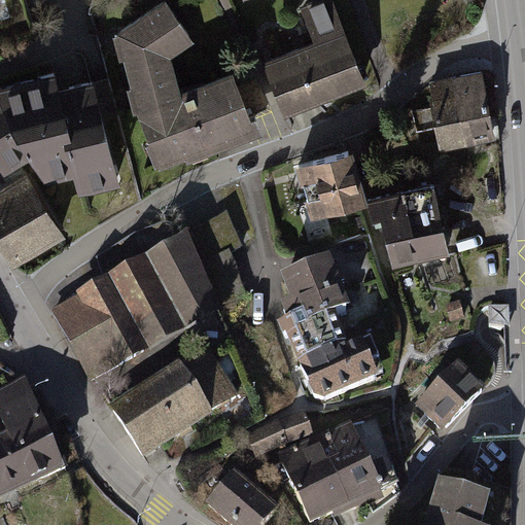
[(163,0),(156,0),(106,32),(150,162),(254,127),(234,68),(180,83),(171,50),(189,35),(163,0)]
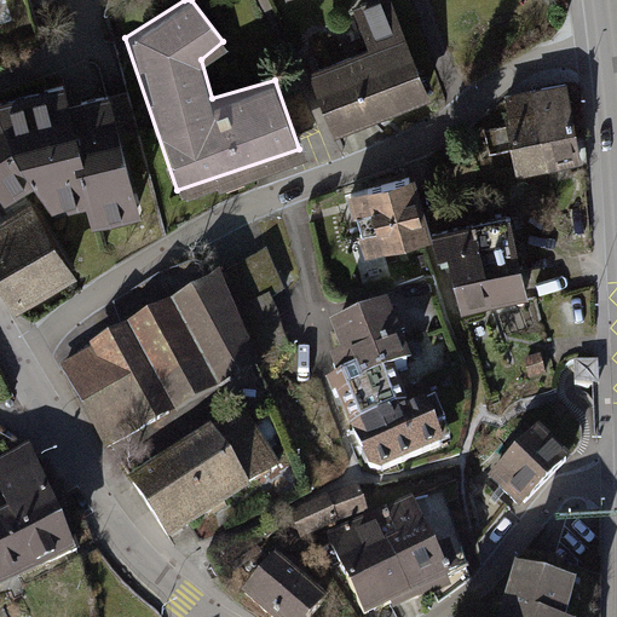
[(359,50),(312,69),(339,137),(432,101),(391,0),(374,0),(345,12),(359,50)]
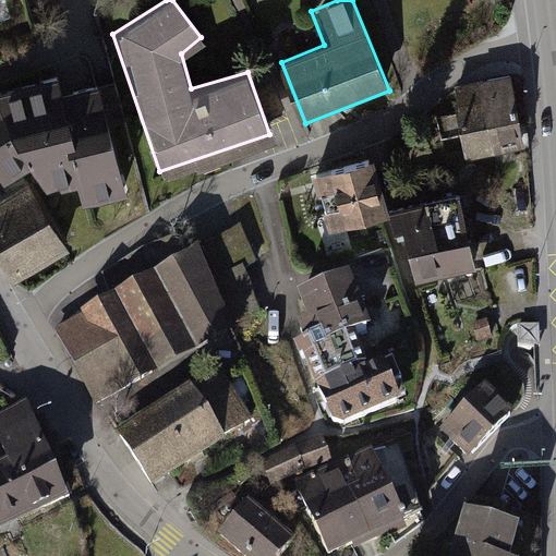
[(94,70),(0,92),(0,148),(23,144),(33,189),(116,170),(94,70)]
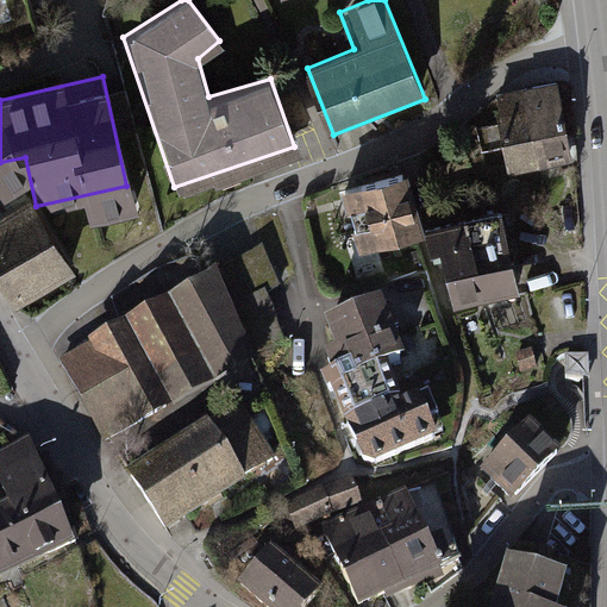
[(565,98),(502,105),(509,174),(573,167),(565,98)]
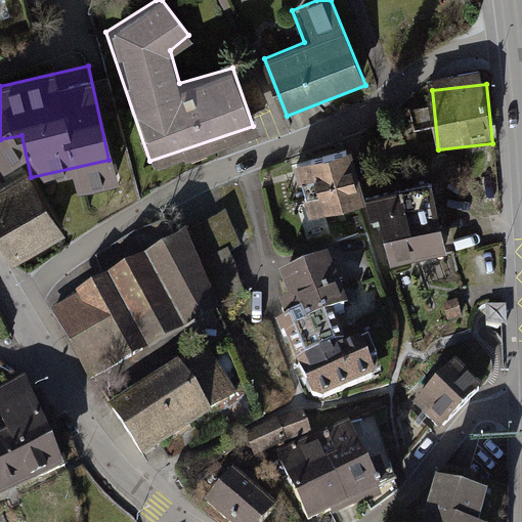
[(343,149),(291,165),(306,218),(359,203),(343,149)]
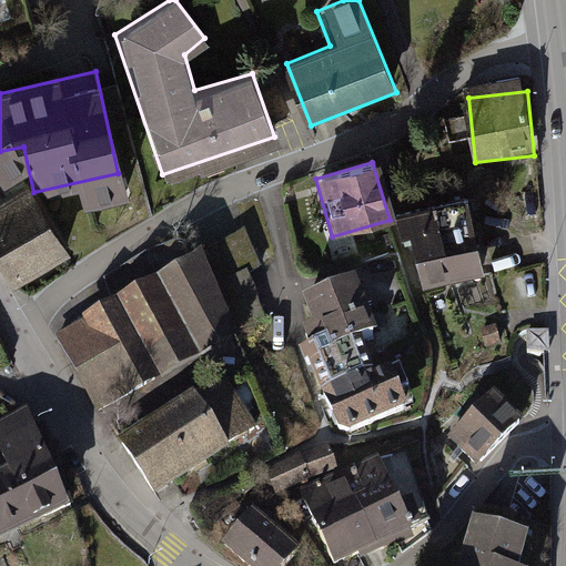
[(28,184),(0,200),(0,248),(19,283),(68,256),(28,184)]
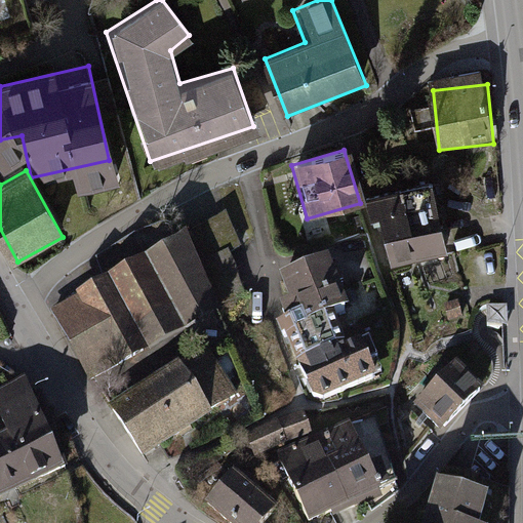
[(433,188),(373,199),(387,262),(445,250),(433,188)]
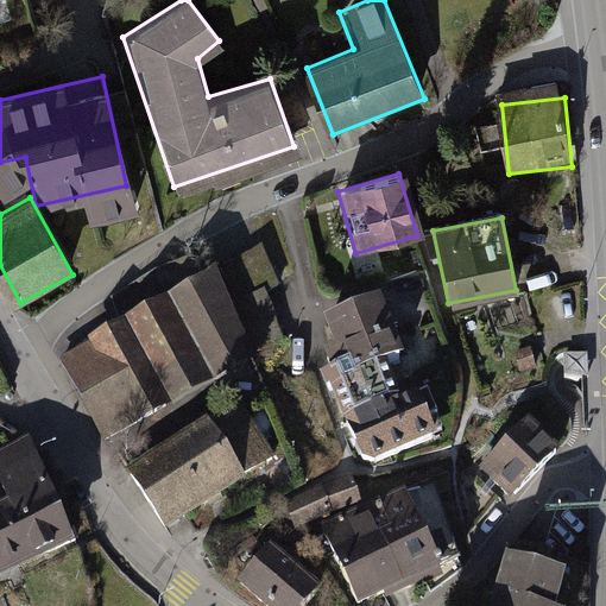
[(228,270),(61,358),(103,437),(270,349),(228,270)]
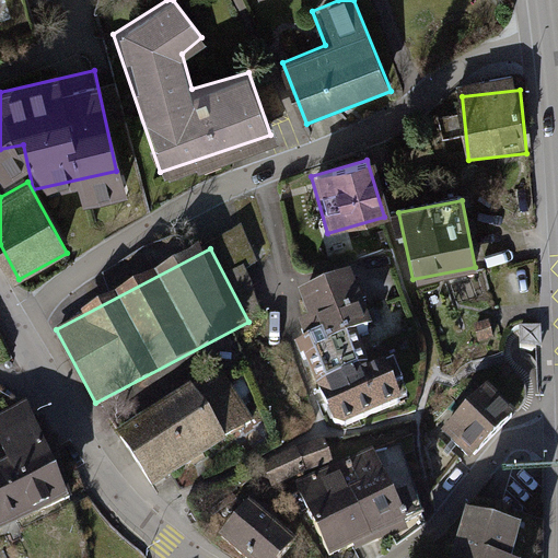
[(341,281),(286,303),(335,430),(406,403),(388,358),(358,370),(347,344),(363,338),(341,281)]
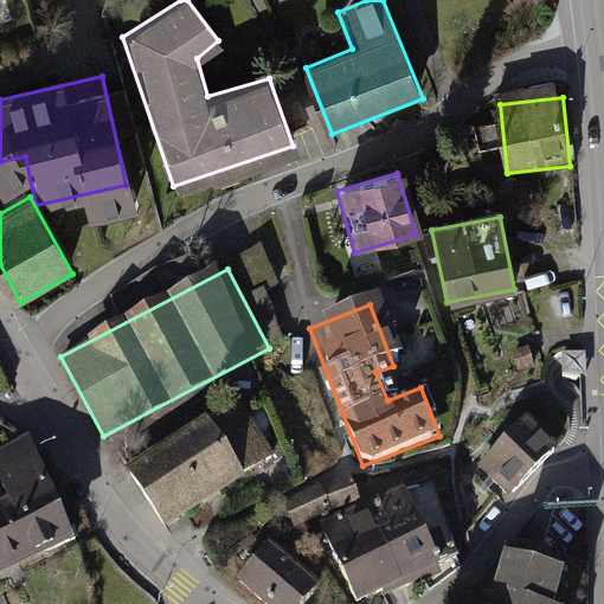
[(233,411),(132,475),(164,526),(265,462),(233,411)]
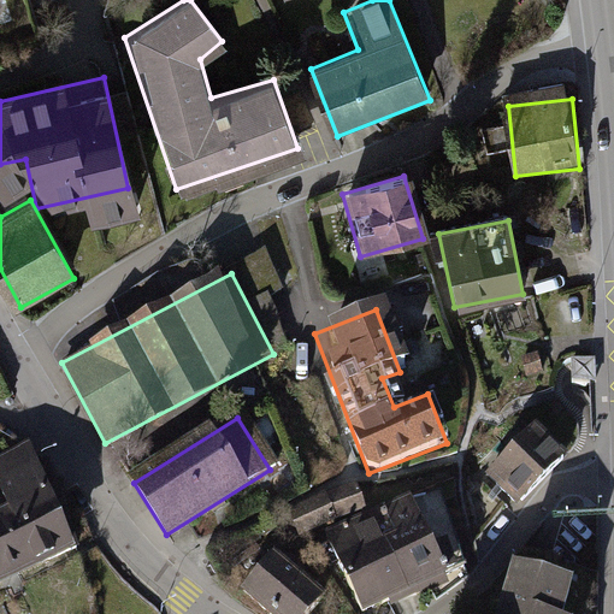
[(532,434),(483,480),(511,511),(560,464),(532,434)]
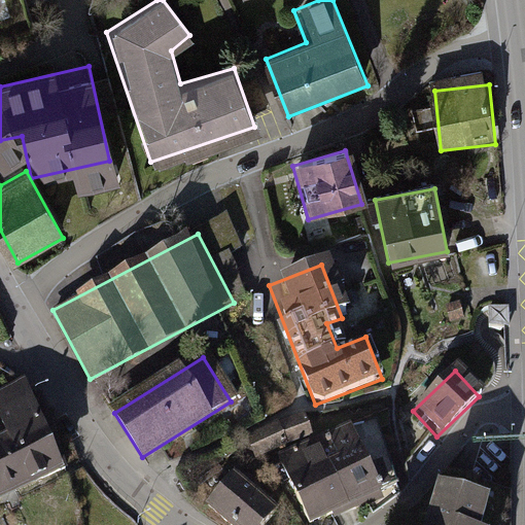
[(0,412),(2,417),(0,418),(0,495),(60,474),(26,384),(0,392),(0,412)]
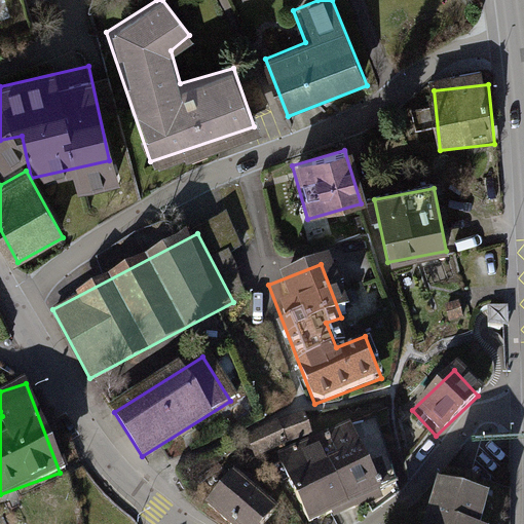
[(279,459),(305,523),(380,492),(353,428),(279,459)]
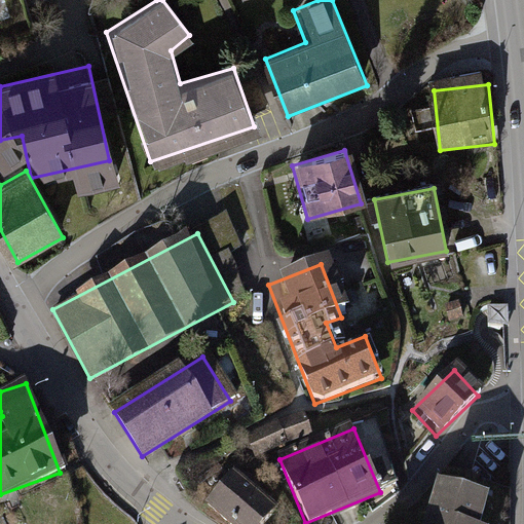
[(228,475),(203,500),(228,523),(264,523),(272,516),(228,475)]
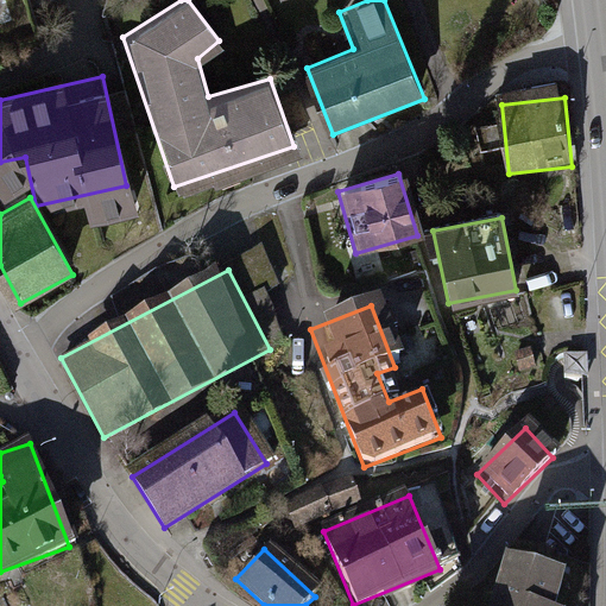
[(554,605),(562,579),(504,562),(491,605),(554,605)]
